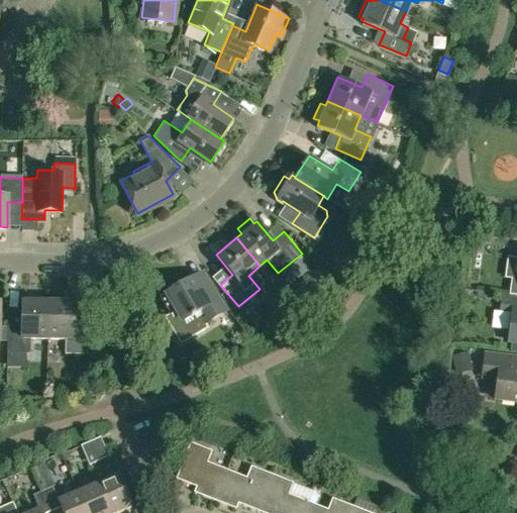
[(203,321),(206,319),(225,308),(206,277),(195,284),(191,277),(160,295),(170,313),(166,315),(181,340),(206,325),(203,321)]
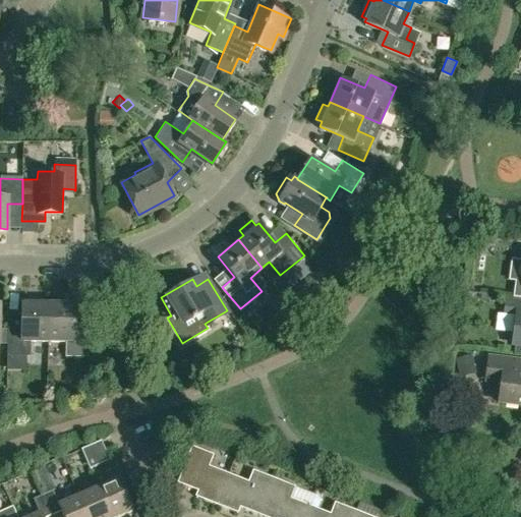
[(49,302),(43,302),(44,296),(27,296),(27,302),(22,302),(21,329),(7,328),(7,341),(7,353),(30,353),(31,339),(48,339),(49,302)]
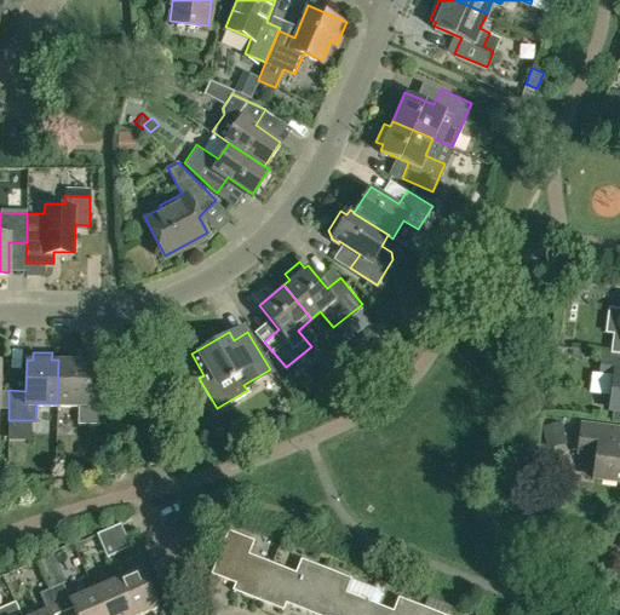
[(619,356),(602,354),(601,371),(616,373),(613,406),(619,406),(619,356)]
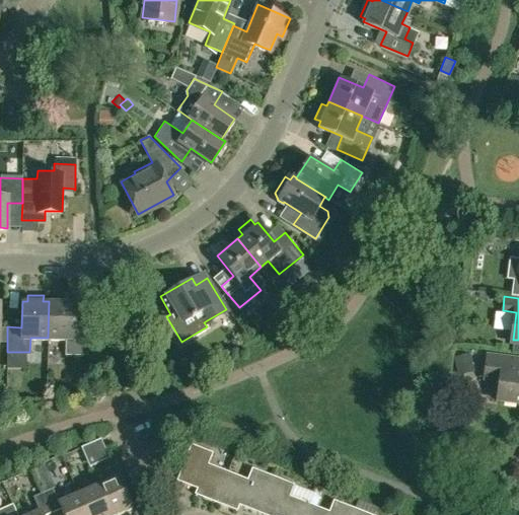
[(49,301),(48,338),(65,338),(65,353),(88,353),(88,328),(74,328),(75,302),(49,301)]
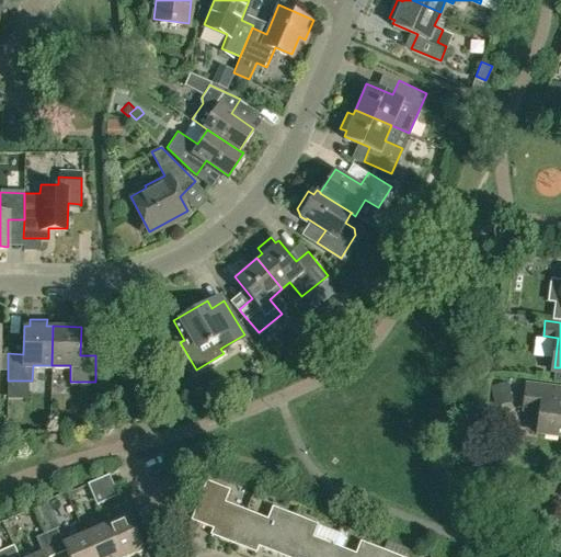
[(508,379),(490,384),(494,404),(506,401),(513,400),(508,379)]
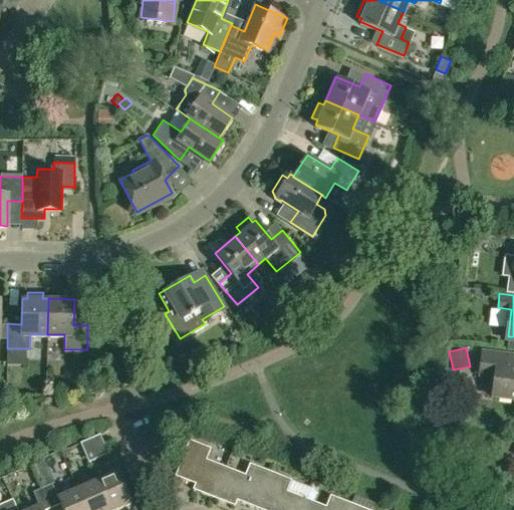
[(482,348),(479,372),(497,375),(494,395),(513,397),(513,366),(512,366),(513,352),(482,348)]
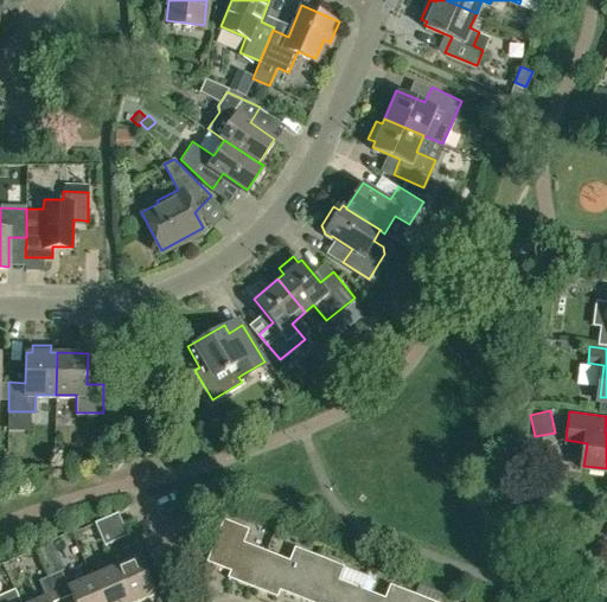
[(119,510),(95,520),(100,531),(123,522),(119,510)]
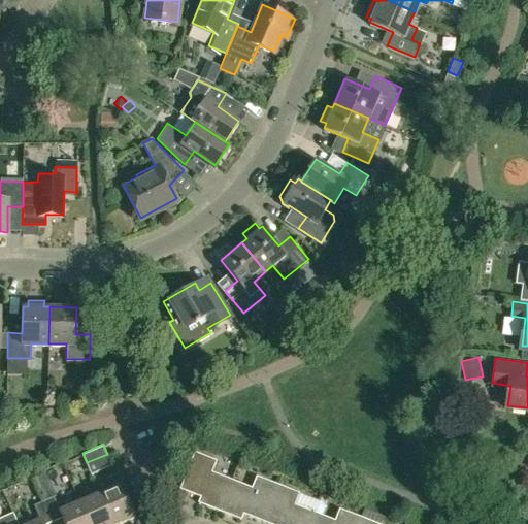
[(116,450),(107,454),(111,463),(120,459),(116,450)]
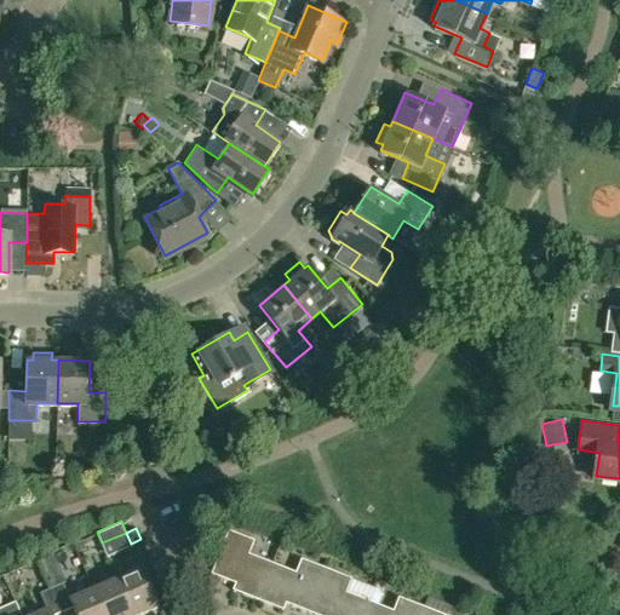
[(258,597),(273,561),(248,551),(254,538),(228,528),(211,572),(235,581),(233,587),(258,597)]
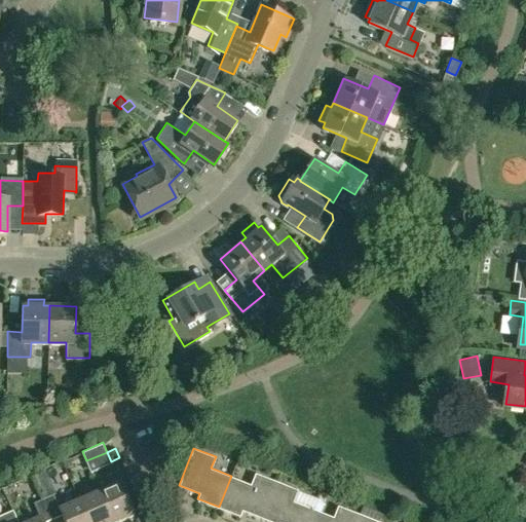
[(107,452),(86,460),(90,471),(111,461),(107,452)]
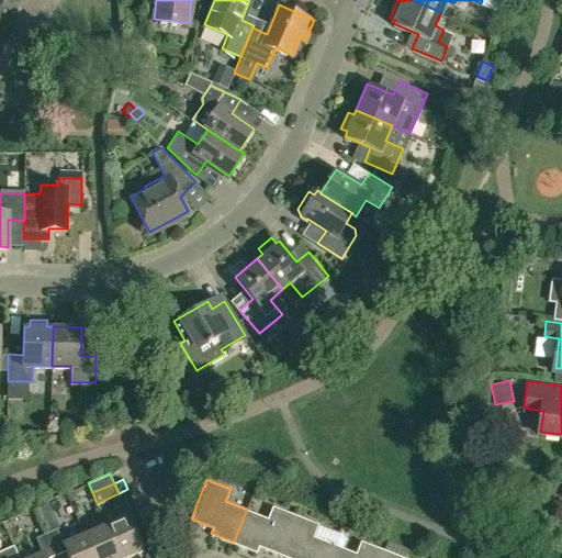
[(280,554),(295,513),(272,504),(268,516),(247,509),(234,542),(256,551),(259,545),(280,554)]
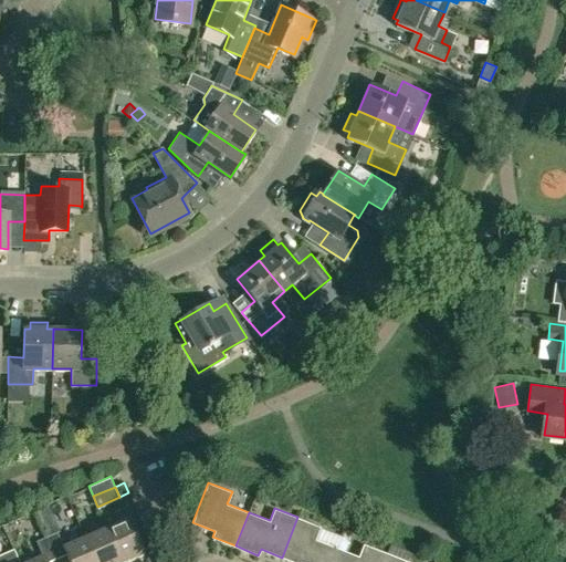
[(331,561),(337,547),(316,539),(321,527),(297,517),(282,558),(294,561),(331,561)]
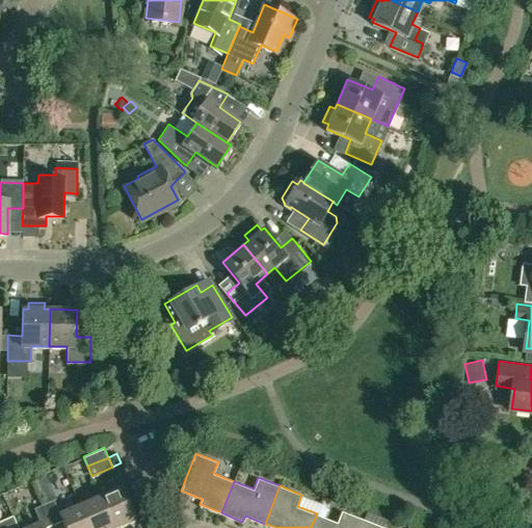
[(100,495),(113,527),(114,527),(135,520),(121,486),(100,495)]
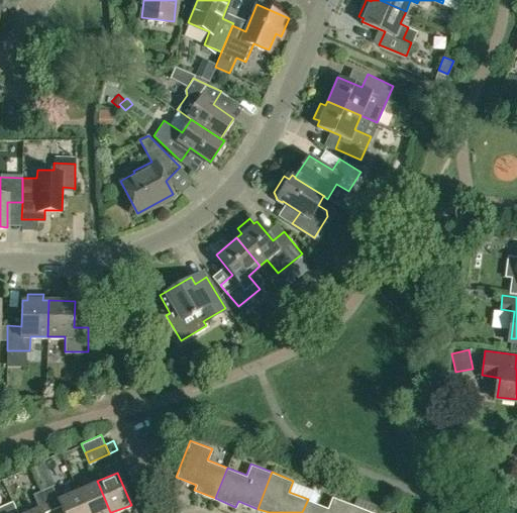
[(87,512),(110,512),(97,481),(78,490),(87,512)]
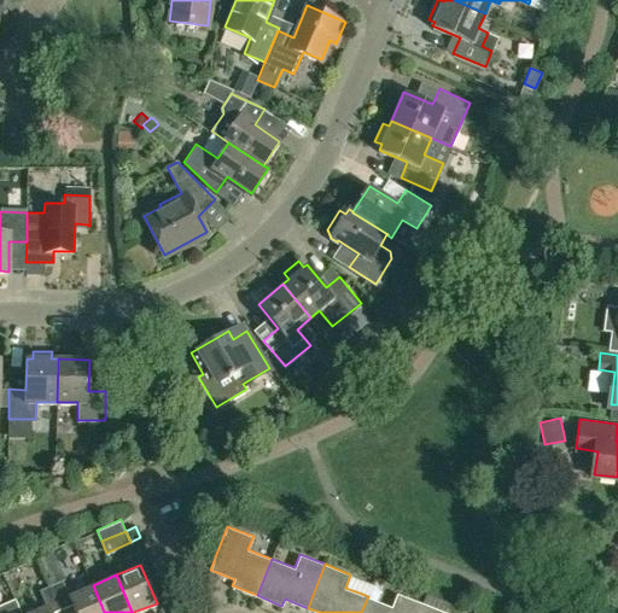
[(104,612),(93,585),(69,595),(62,578),(51,583),(62,607),(73,602),(76,612),(104,612)]
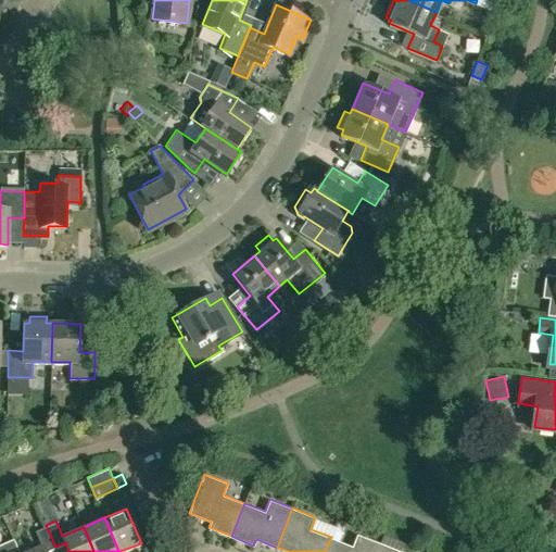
[(45,551),(55,547),(46,525),(35,529),(41,544),(25,551),(45,551)]
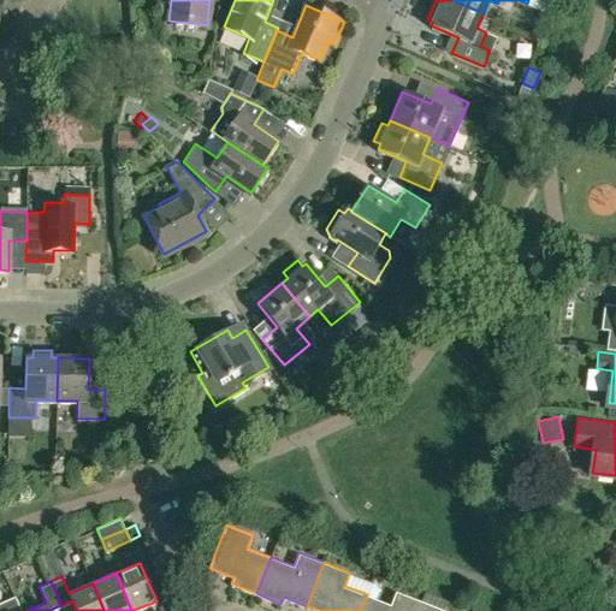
[(416,610),(421,600),(396,591),(390,604),(367,594),(360,610),(416,610)]
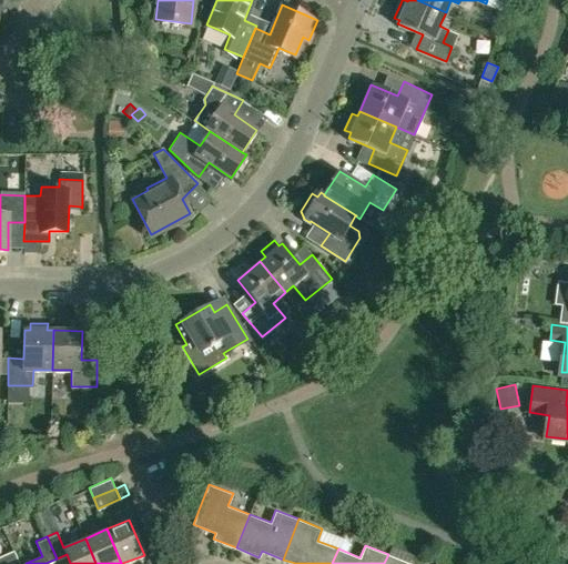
[(20,563),(14,551),(0,556),(0,563),(20,563)]
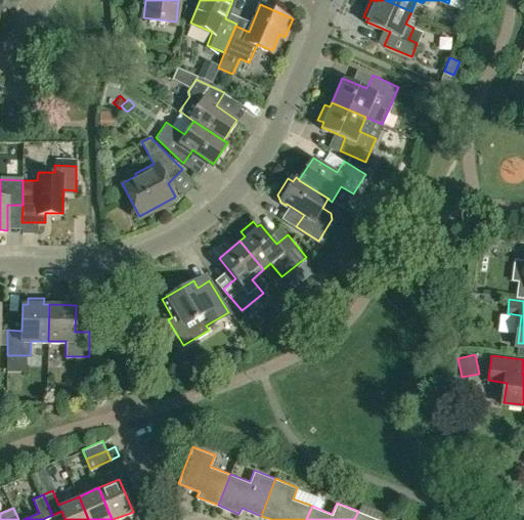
[(379,519),(380,519),(358,511),(354,519),(379,519)]
